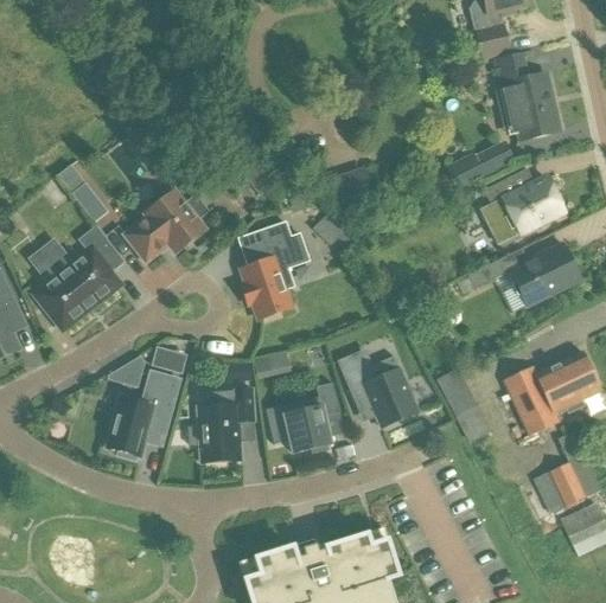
[(469,61),(482,57),(510,51),(501,11),(529,4),(528,0),(473,0),(470,7),(476,30),(463,33),(469,61)]
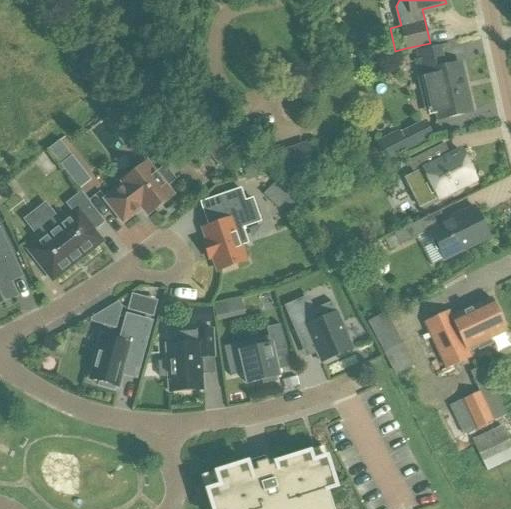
[(440,46),(418,51),(424,77),(417,78),(426,119),(438,116),(472,108),(462,64),(445,67),(440,46)]
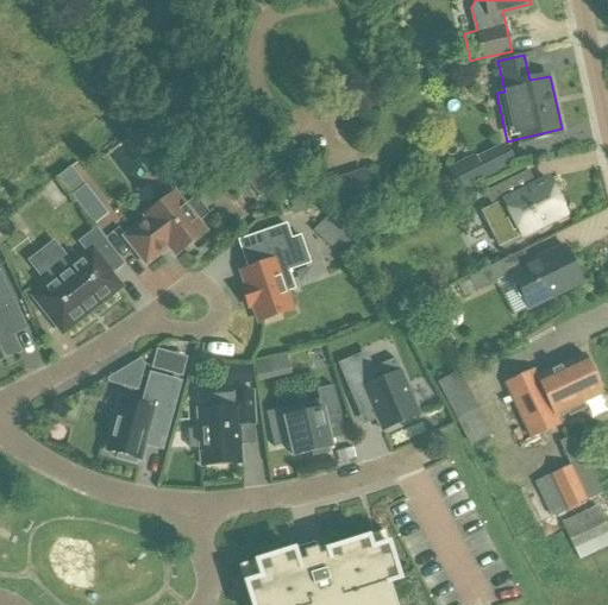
[(472,155),(447,166),(458,190),(484,177),(472,155)]
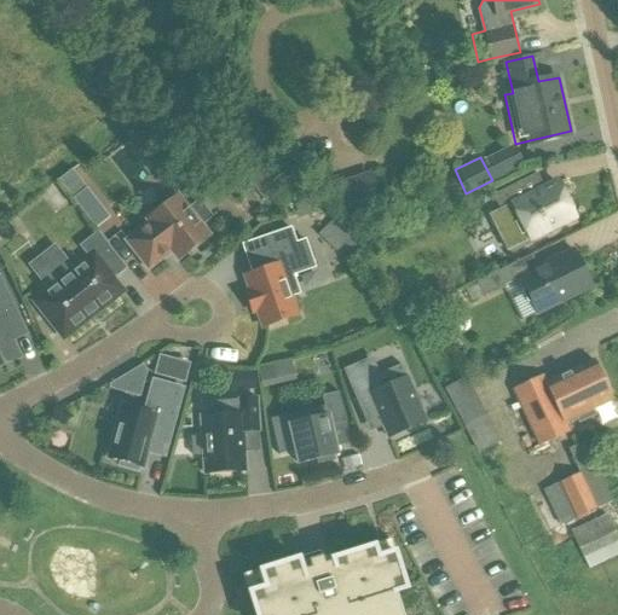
[(354,222),(387,212),(373,168),(330,183),(341,218),(346,215),(354,222)]
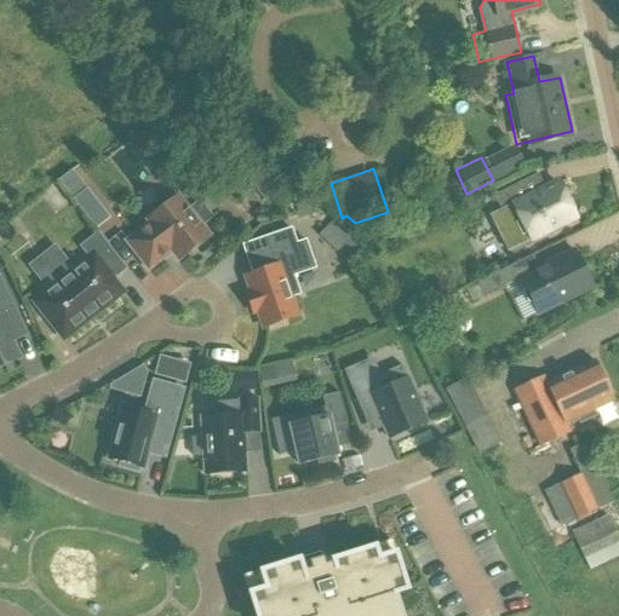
[(87,189),(73,170),(61,179),(76,199),(87,189)]
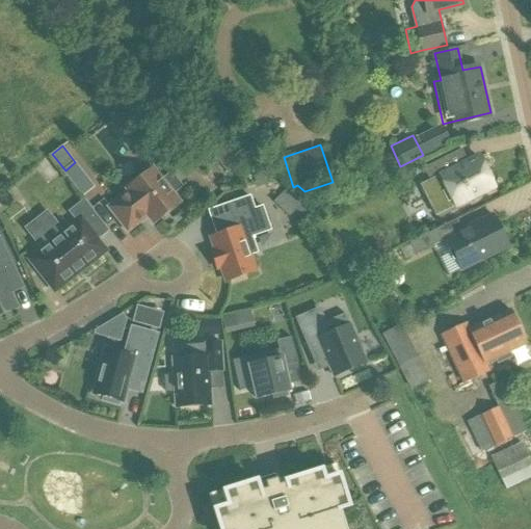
[(424,166),(431,180),(421,185),(435,214),(457,203),(492,185),(477,156),(469,160),(461,148),(424,166)]
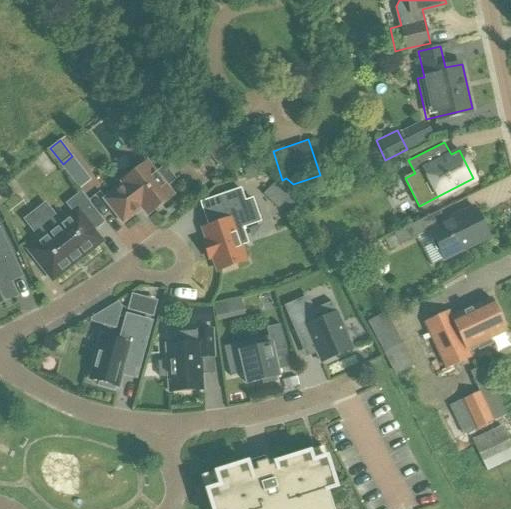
[(165,164),(156,172),(147,160),(122,180),(124,183),(105,198),(123,220),(142,205),(148,213),(173,194),(167,185),(176,178),(165,164)]
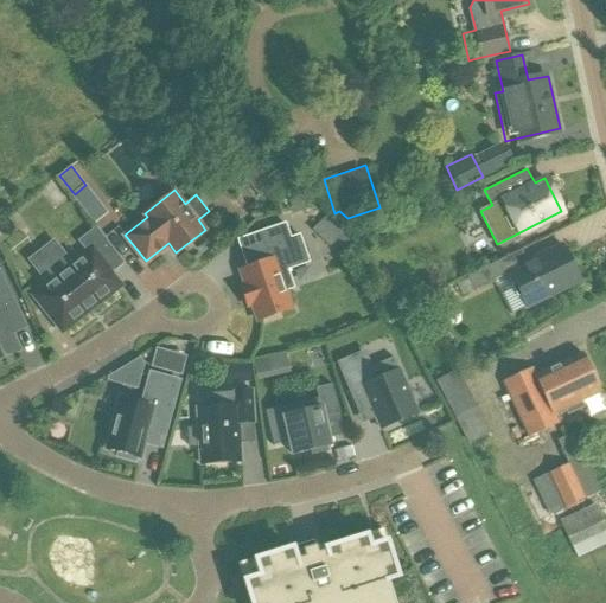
[(265,314),(298,302),(292,283),(300,281),(293,263),(314,255),(305,229),(297,231),(291,217),(266,226),(275,254),(253,262),(247,264),(253,280),(248,281),(255,300),(259,299),(265,314)]
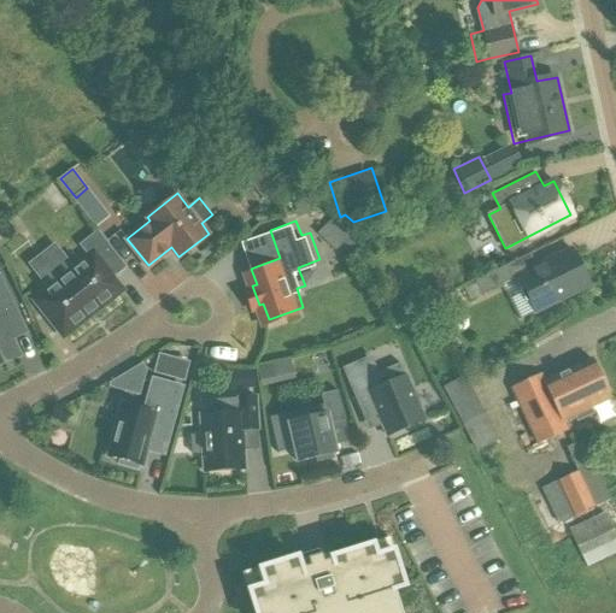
[(64,255),(41,273),(51,287),(37,298),(64,330),(119,287),(110,275),(124,264),(97,229),(81,241),(92,254),(74,269),(64,255)]
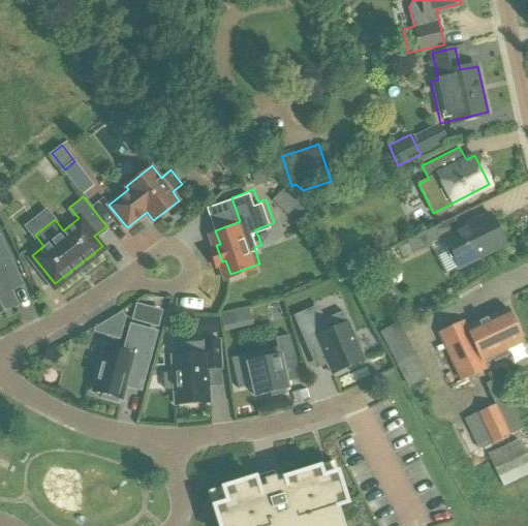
[(29,211),(40,227),(58,215),(48,198),(29,211)]
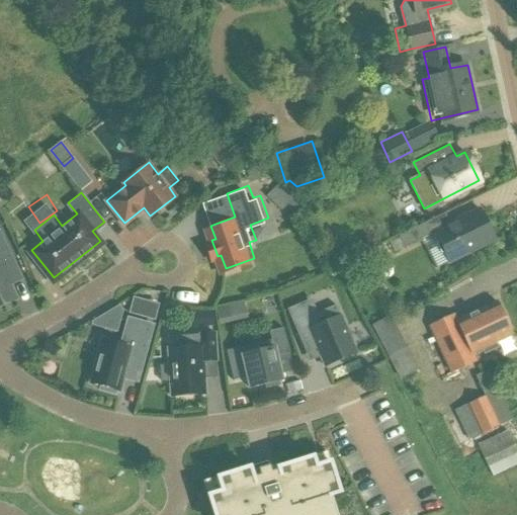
[(451,261),(482,245),(480,241),(494,234),(481,207),(435,231),(451,261)]
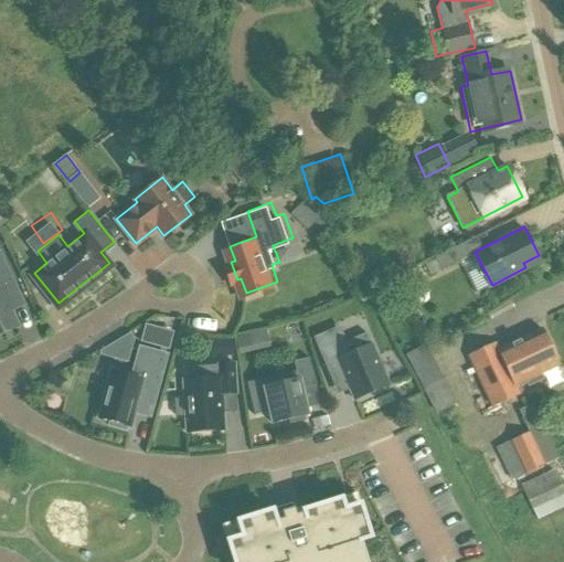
[(440,269),(471,254),(465,241),(435,256),(440,269)]
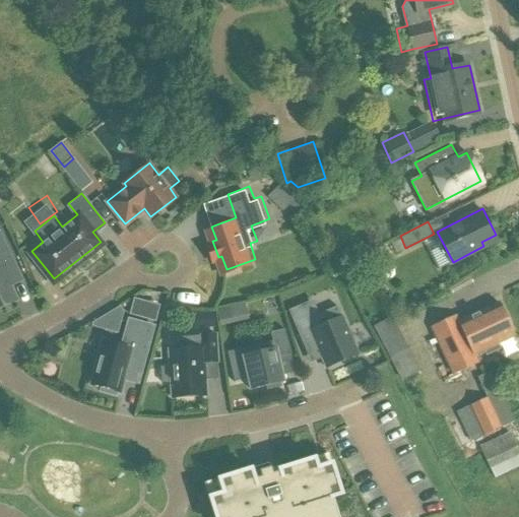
[(0,305),(16,298),(9,283),(11,279),(21,274),(0,230),(0,305)]
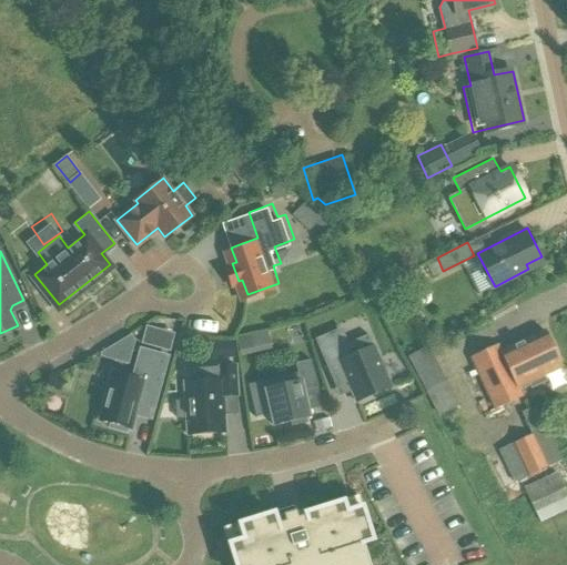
[(562,366),(545,330),(502,351),(498,344),(473,356),(496,406),(523,394),(518,386),(528,382),(532,387),(547,381),(544,374),(562,366)]
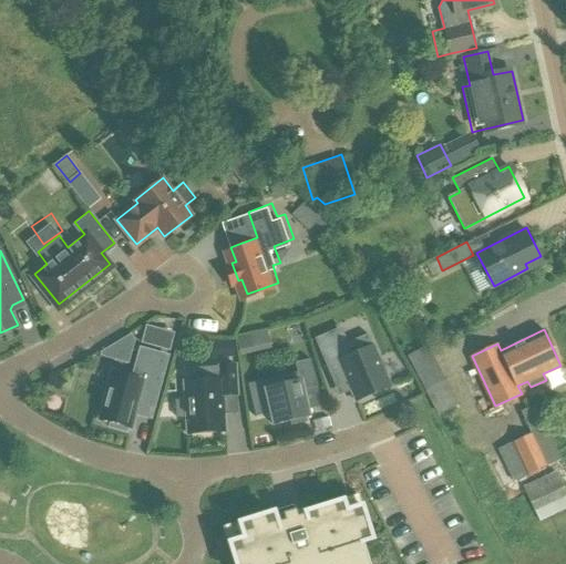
[(327,332),(316,337),(332,376),(343,371),(351,389),(356,401),(392,386),(373,344),(369,332),(348,341),(333,348),(327,332)]
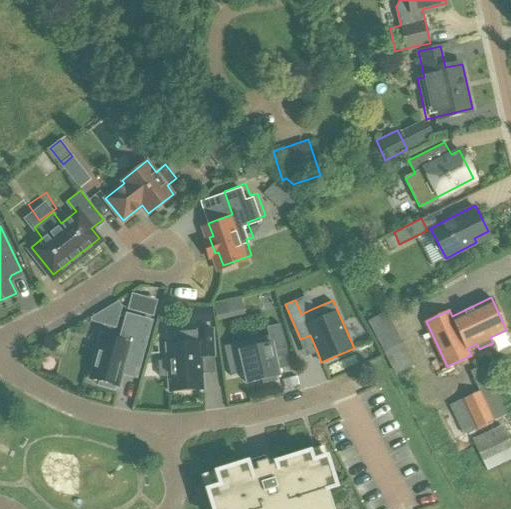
[(386,309),(368,320),(396,374),(414,364),(414,363),(415,363),(386,309)]
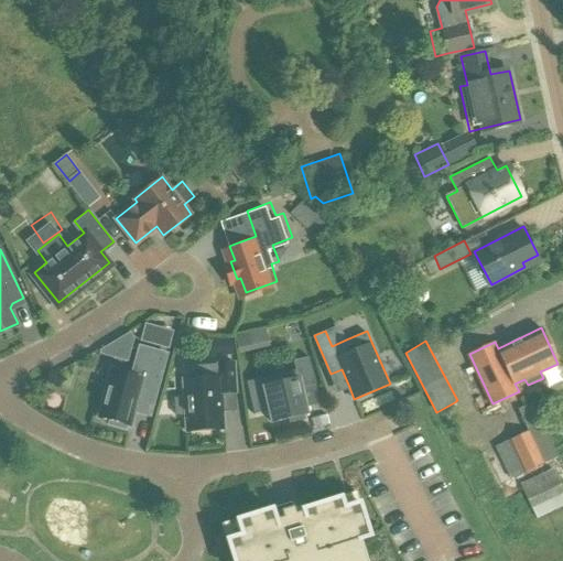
[(131,425),(134,411),(138,401),(153,406),(168,352),(139,344),(131,374),(112,368),(99,417),(109,420),(108,424),(127,429),(128,424),(131,425)]
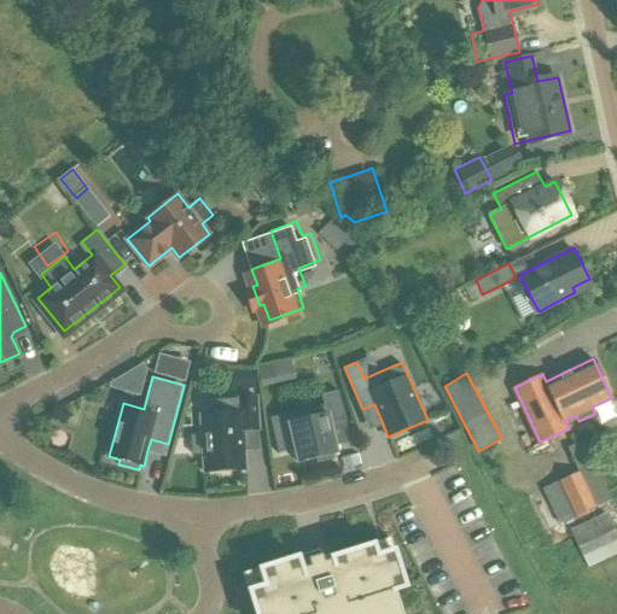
[(336,457),(335,452),(338,451),(331,419),(347,415),(339,389),(322,392),(325,403),(287,413),(300,461),(316,456),(318,461),(336,457)]
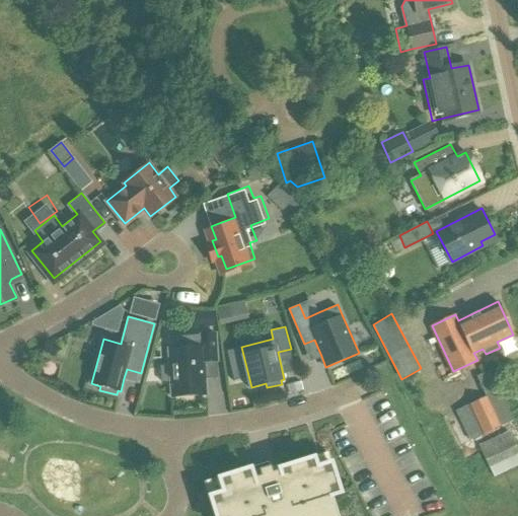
[(162,381),(171,380),(172,395),(205,393),(203,359),(219,358),(218,328),(202,329),(203,342),(169,344),(170,364),(161,365),(162,381)]
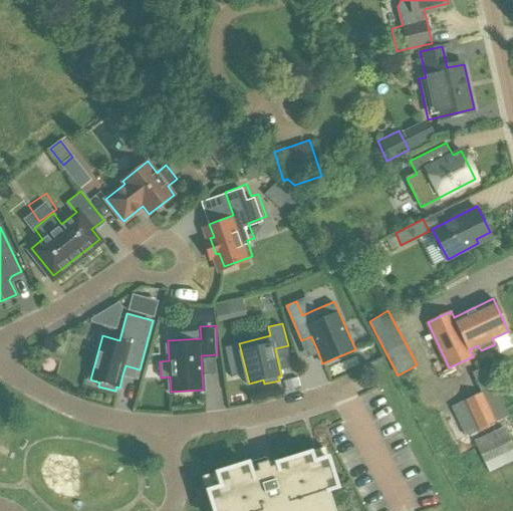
[(465,400),(452,406),(465,436),(479,429),(496,421),(509,415),(486,364),(476,368),(473,370),(482,392),(465,400)]
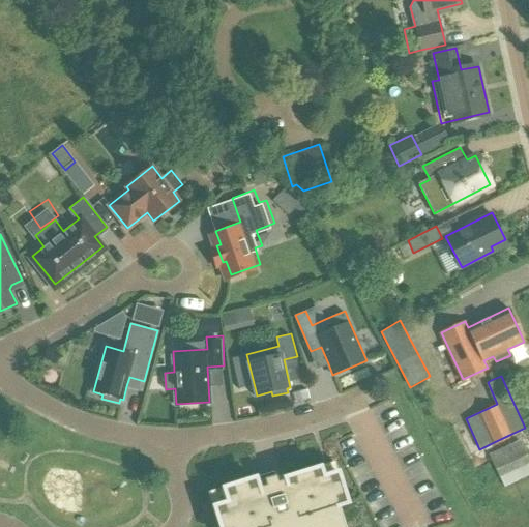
[(500,475),(528,461),(528,457),(521,440),(491,455),(500,475)]
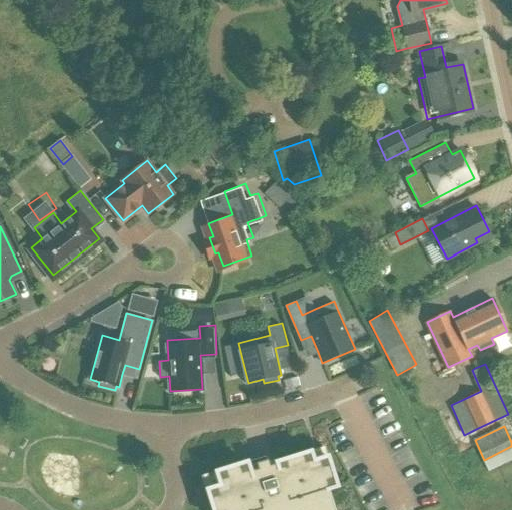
[(313,460),(310,451),(270,464),(268,458),(248,464),(247,461),(217,471),(221,485),(207,489),(214,509),(335,509),(328,487),(336,485),(327,456),(313,460)]
